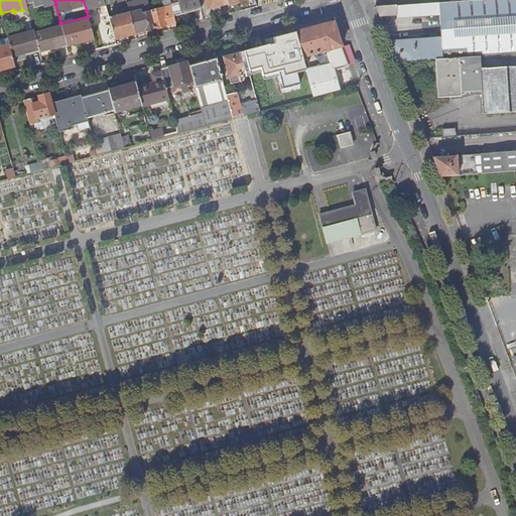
[(104,0),(83,0),(87,11),(106,6),(104,0)]
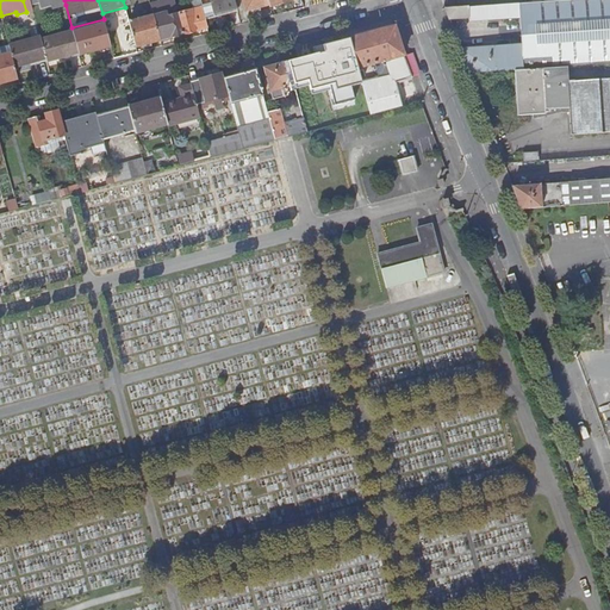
[(136,48),(161,41),(153,5),(150,0),(145,0),(150,17),(129,23),(136,48)]
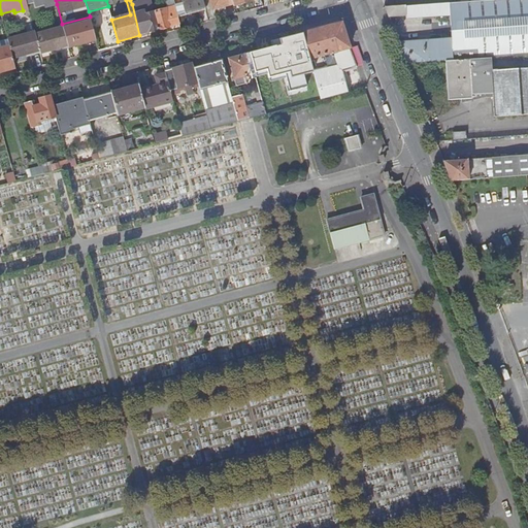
[(139,35),(159,30),(155,12),(151,0),(149,0),(132,4),(139,35)]
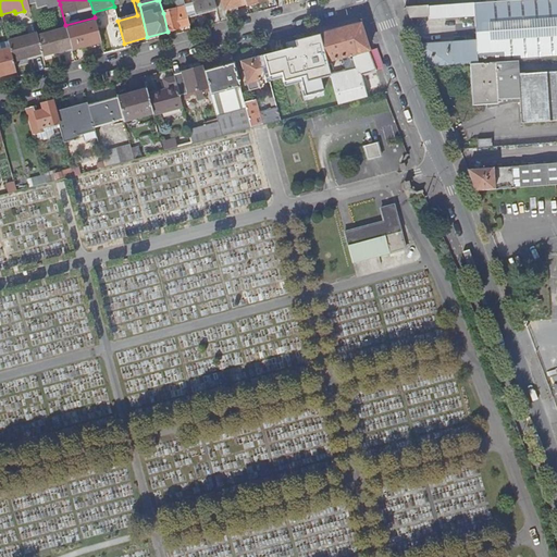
[(190,25),(188,16),(183,0),(175,2),(177,10),(163,13),(168,32),(190,25)]
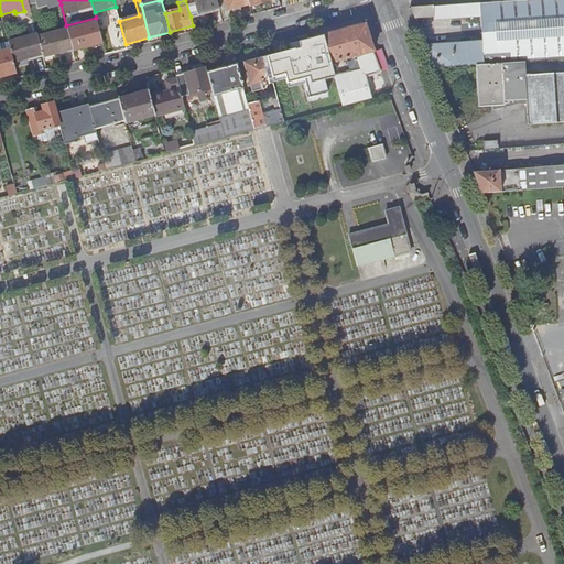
[(185,0),(191,17),(207,11),(219,9),(216,0),(185,0)]
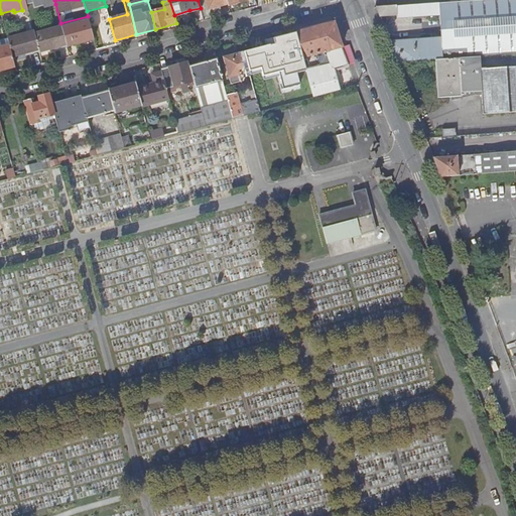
[(207,0),(210,10),(228,5),(227,0),(207,0)]
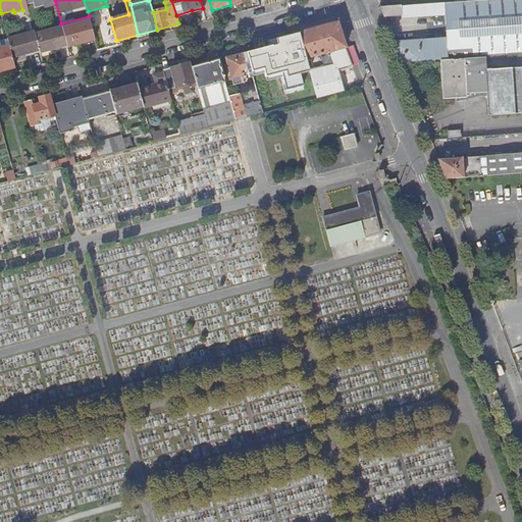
[(464,60),(521,55),(521,0),(503,0),(457,3),(381,9),(384,16),(402,15),(402,18),(444,15),(446,39),(394,43),(402,64),(441,61),(464,60)]
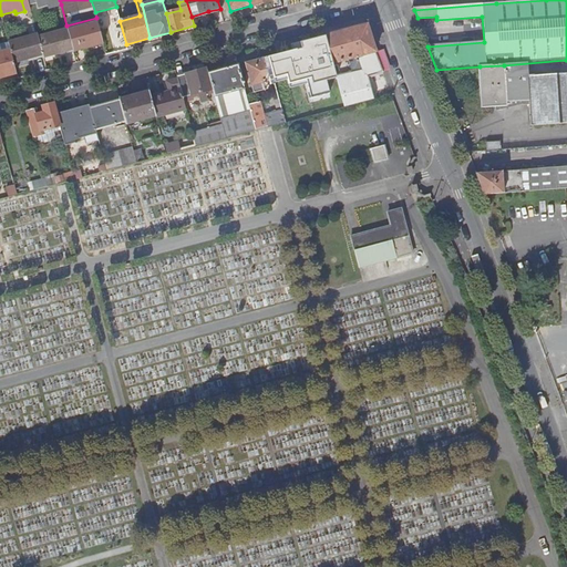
[(91,51),(104,47),(99,24),(69,33),(74,53),(75,54),(91,51)]
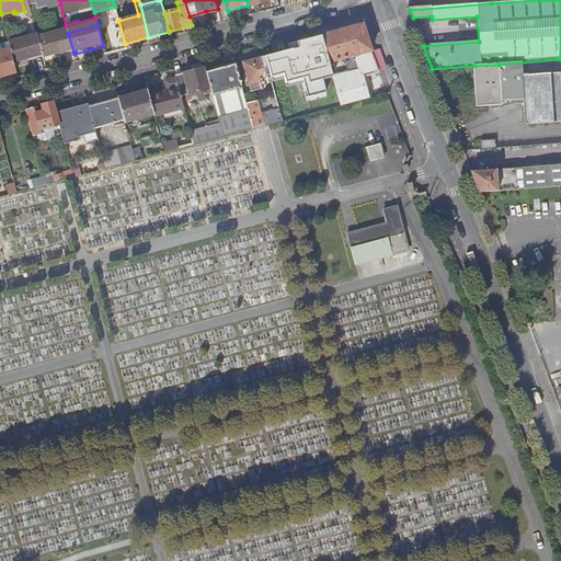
[(364,77),(378,72),(369,52),(362,24),(321,36),(329,64),(354,57),(357,69),(332,76),(340,106),(343,105),(370,98),(364,77)]
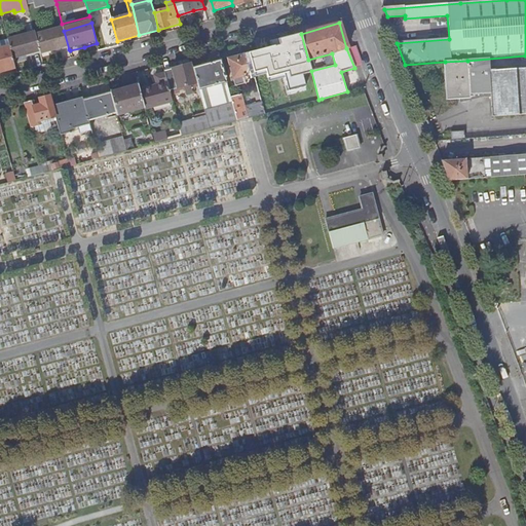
[(53,50),(60,48),(61,51),(69,49),(64,31),(63,27),(36,35),(41,53),(53,50)]
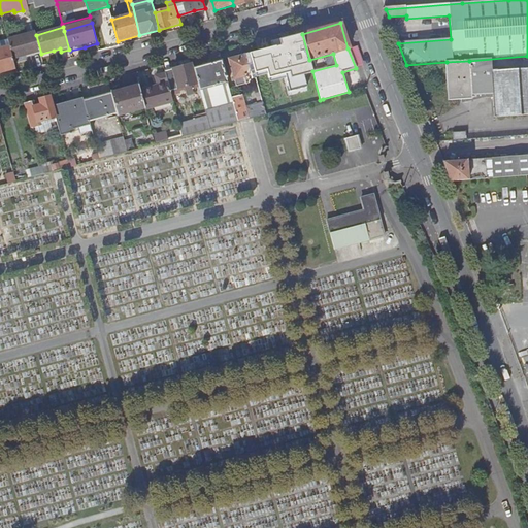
[(9,45),(12,58),(26,55),(32,53),(33,56),(41,54),(36,35),(35,31),(7,39),(9,45)]
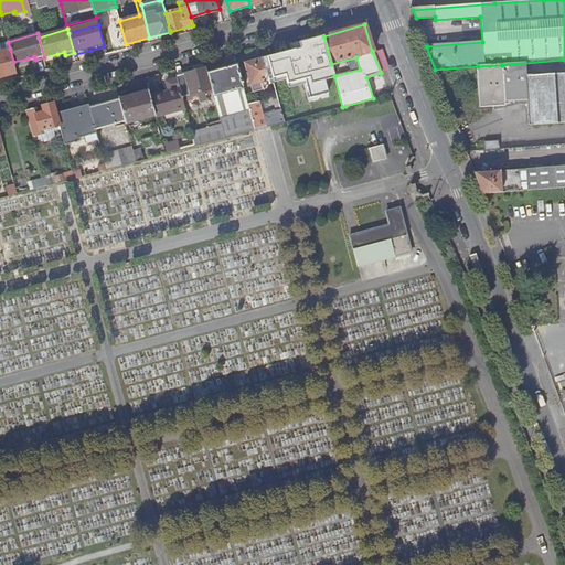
[(0,71),(3,71),(6,76),(17,73),(13,62),(10,49),(0,52),(0,71)]
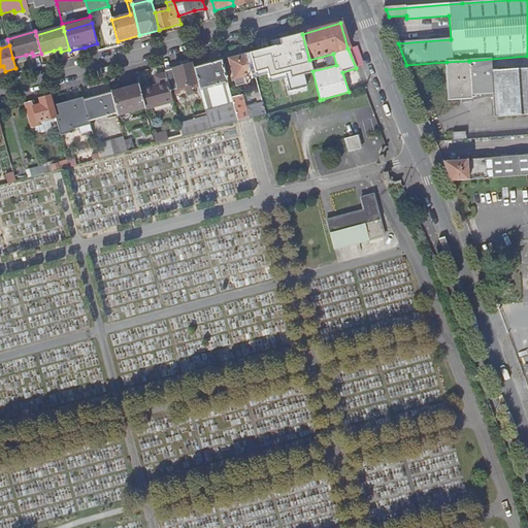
[(257,78),(250,55),(230,60),(235,81),(246,78),(248,80),(257,78)]
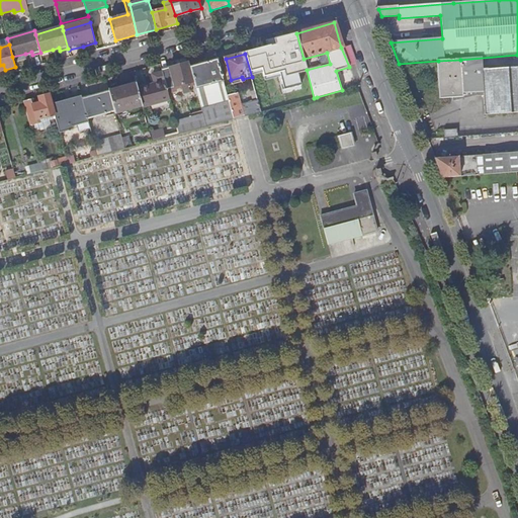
[(517,113),(517,68),(482,71),(483,72),(461,74),(460,60),(438,61),(441,100),(463,98),(463,94),(483,93),(486,116),(517,113)]
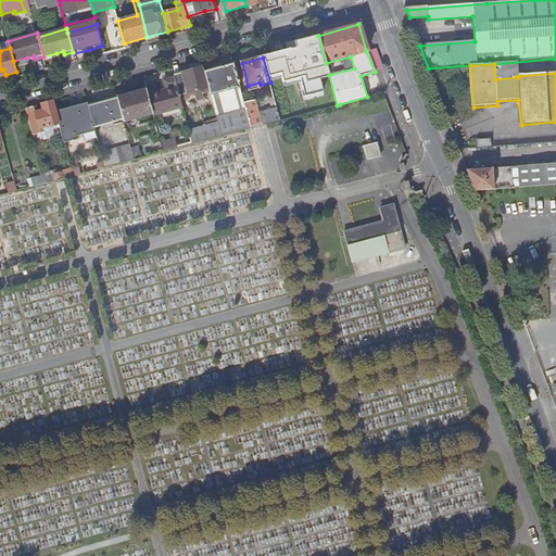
[(222,136),(251,128),(249,117),(245,104),(235,65),(205,73),(209,88),(222,136)]
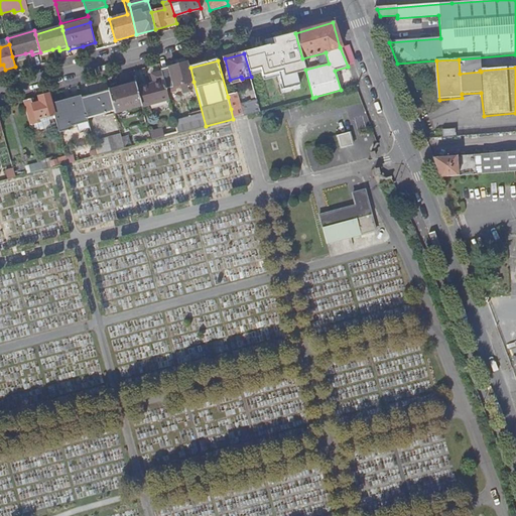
[(167,89),(194,82),(190,68),(188,62),(162,70),(162,72),(164,81),(167,89)]
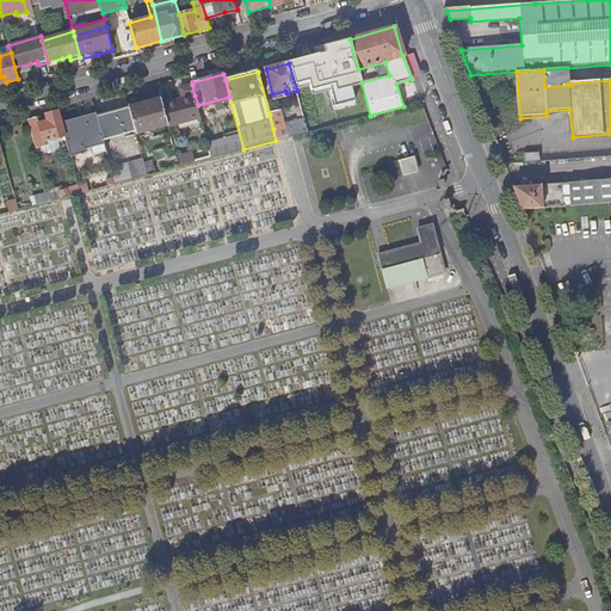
[(370,116),(362,82),(353,85),(356,94),(340,99),(344,112),(332,116),(334,125),(370,116)]
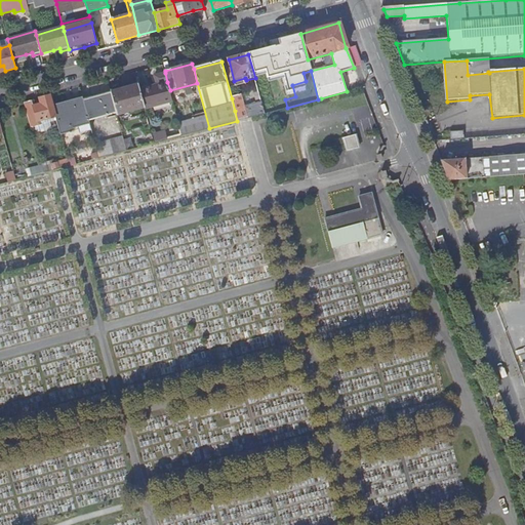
[(145,108),(172,101),(170,90),(167,82),(165,73),(154,76),(156,85),(139,89),(145,108)]
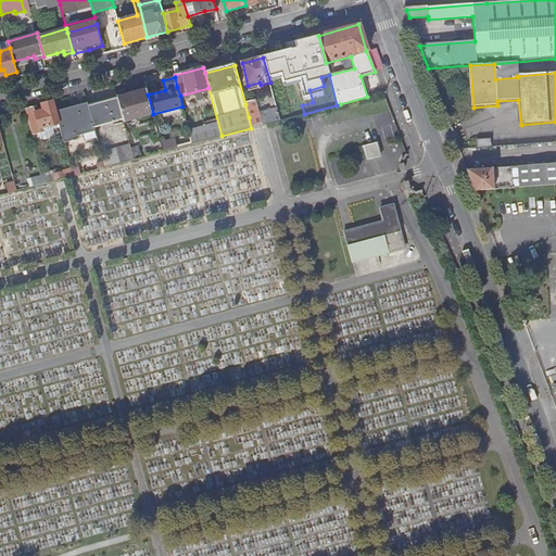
[(124,122),(153,114),(148,95),(147,90),(117,98),(117,99),(124,122)]
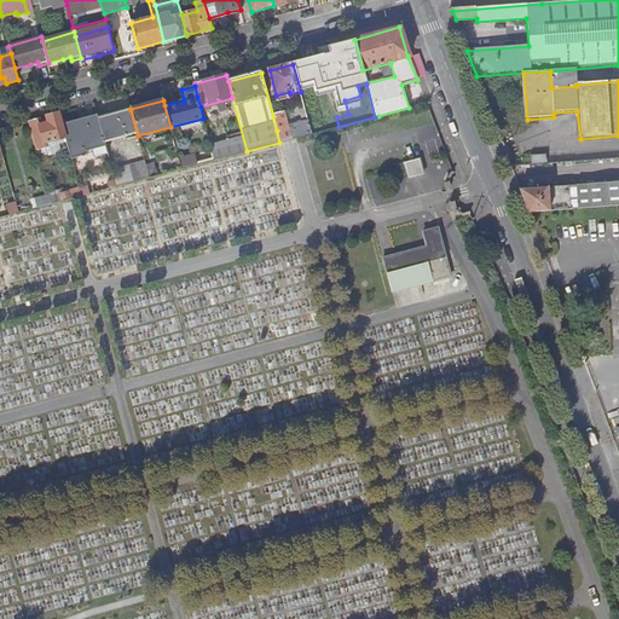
[(105,142),(137,133),(131,110),(99,119),(105,142)]
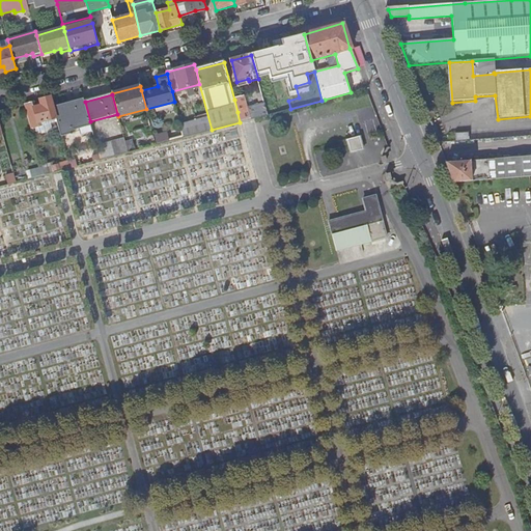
[(31,124),(57,118),(54,110),(51,96),(25,104),(31,124)]
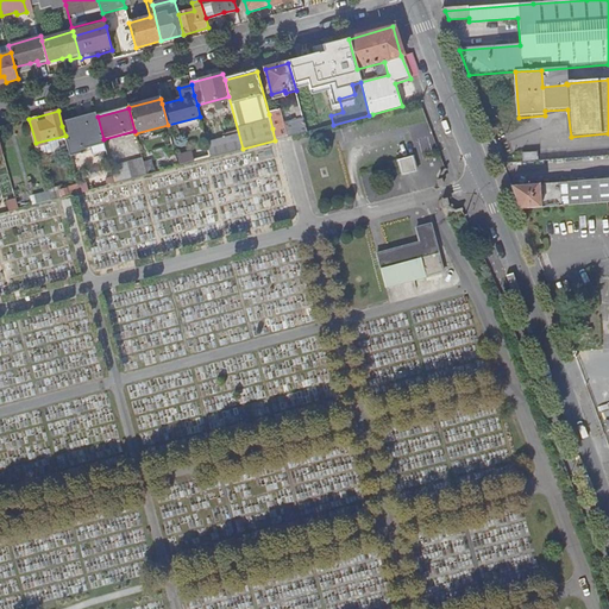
[(272,129),(283,126),(278,112),(269,114),(272,129)]
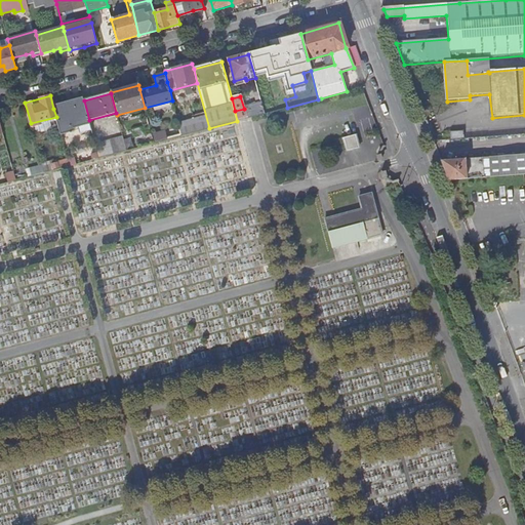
[(73,128),(78,126),(80,134),(91,131),(89,120),(84,101),(53,109),(56,117),(61,135),(74,131),(73,128)]
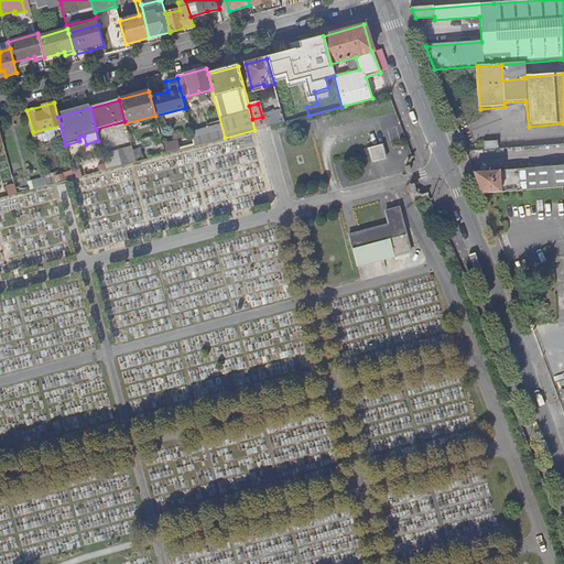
[(204,143),(221,139),(219,132),(202,137),(204,143)]
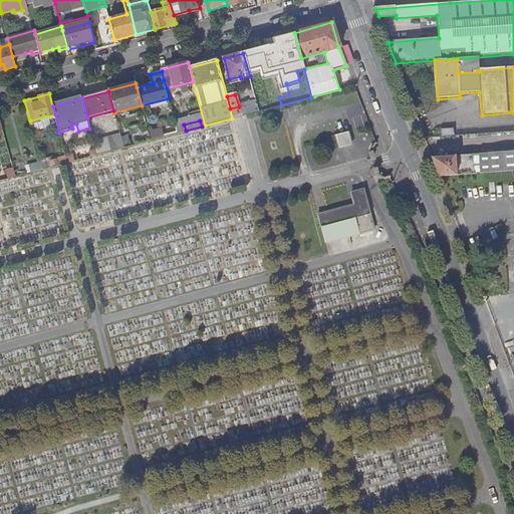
[(153,139),(164,137),(162,129),(151,132),(153,139)]
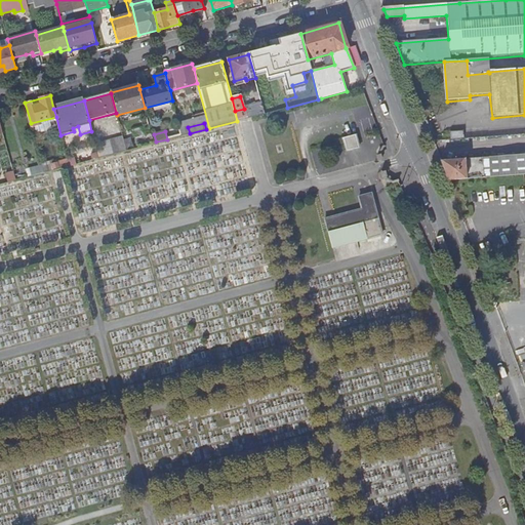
[(359,148),(356,134),(344,138),(347,151),(359,148)]
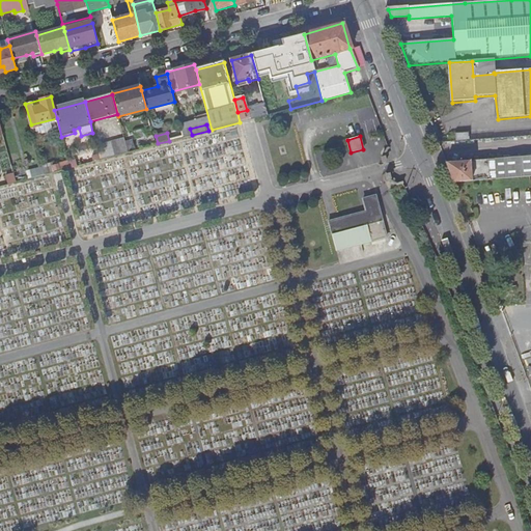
[(101,160),(128,152),(124,139),(96,146),(101,160)]
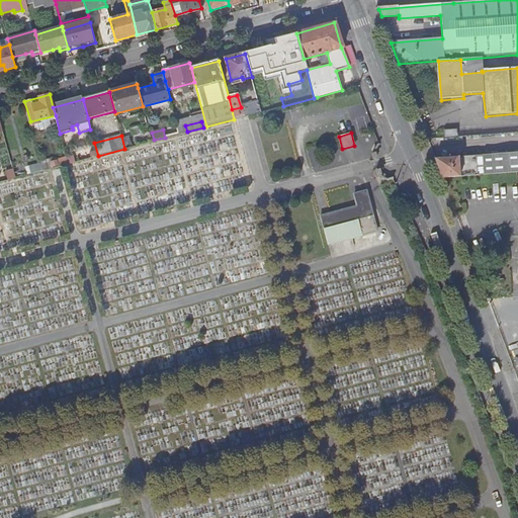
[(441,178),(517,171),(517,153),(498,155),(499,168),(477,170),(477,164),(458,166),(458,158),(435,160),(441,178)]
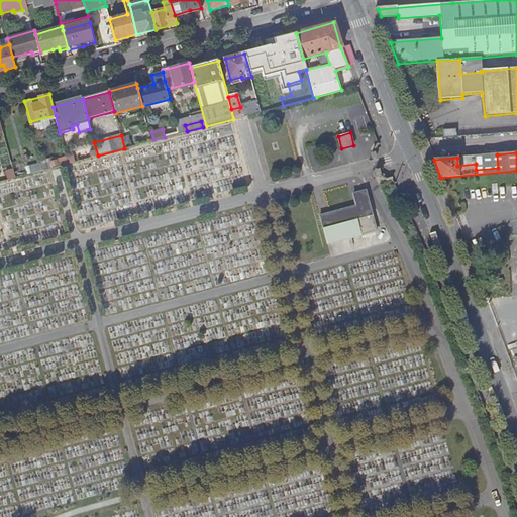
[(476,170),(498,168),(497,154),(475,156),(476,164),(476,170)]
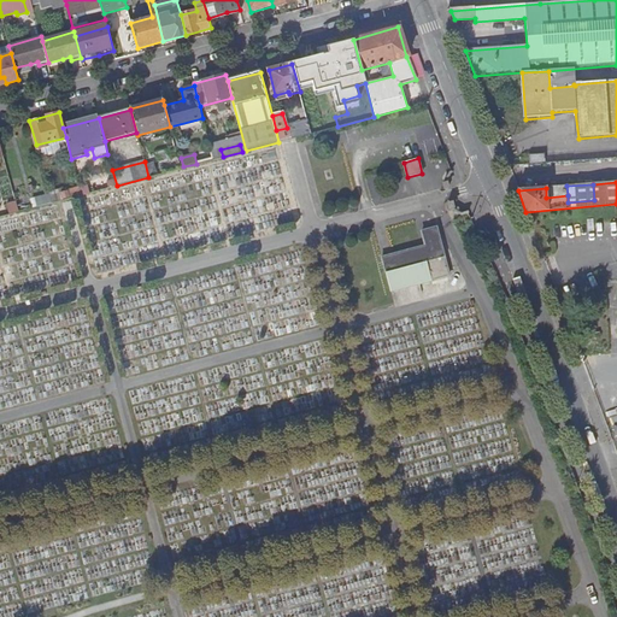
[(62,194),(64,200),(84,194),(83,189),(62,194)]
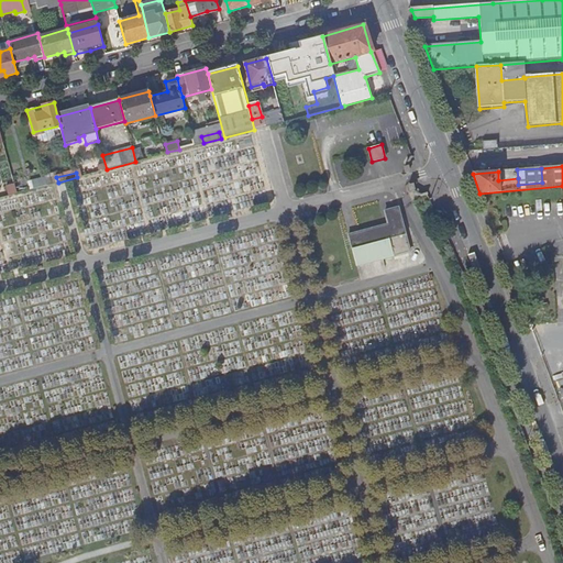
[(9,196),(18,194),(15,185),(7,188),(9,196)]
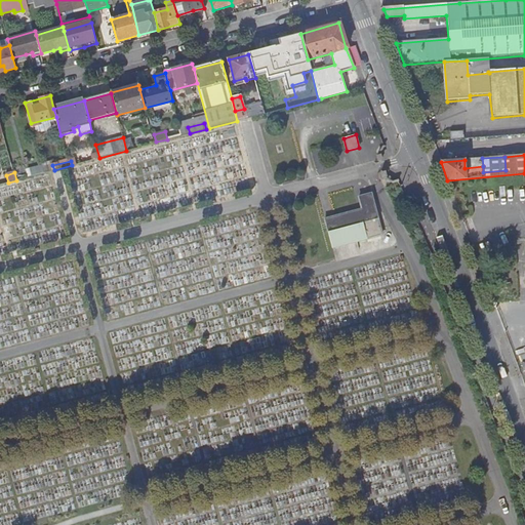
[(382,234),(372,194),(359,197),(362,208),(340,214),(344,226),(328,230),(332,247),(368,238),(382,234)]
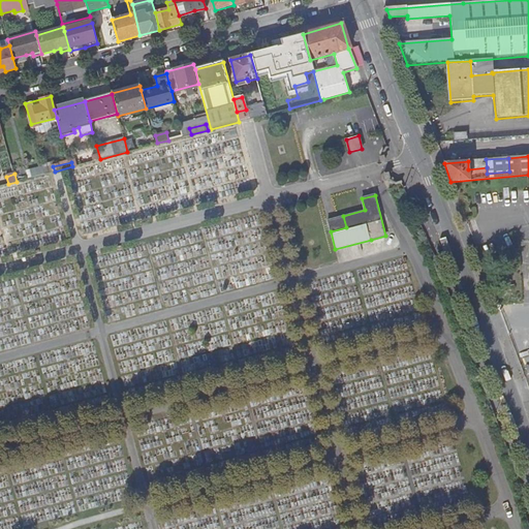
[(328,220),(331,231),(346,227),(343,216),(328,220)]
